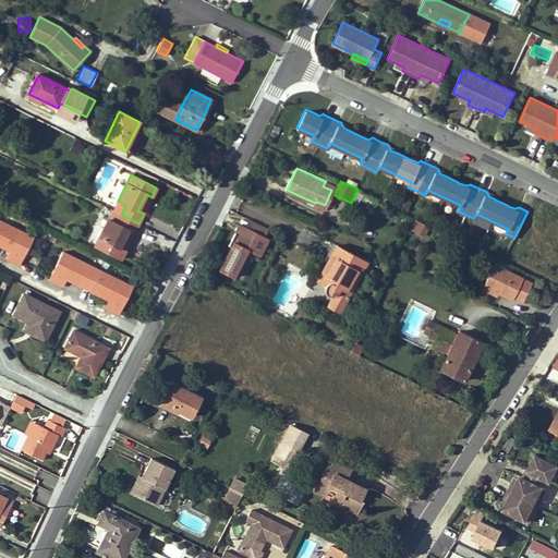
[(292,196),(305,203),(307,199),(293,193),(292,196)]
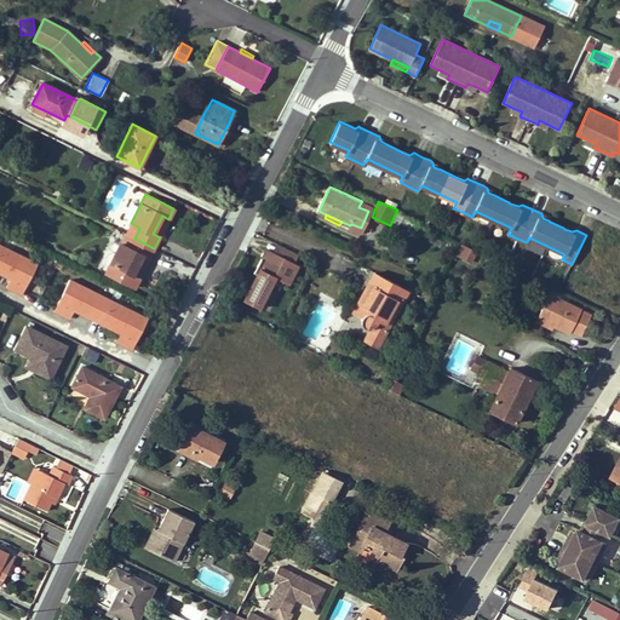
[(160,237),(168,219),(162,216),(153,234),(160,237)]
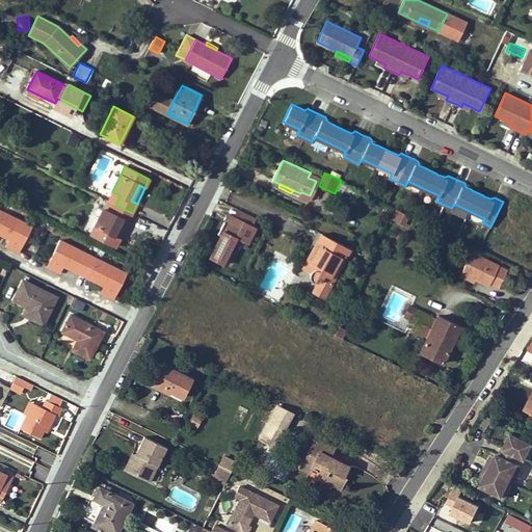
[(111,212),(103,209),(90,235),(115,247),(120,238),(114,235),(123,218),(128,221),(132,213),(115,205),(111,212)]
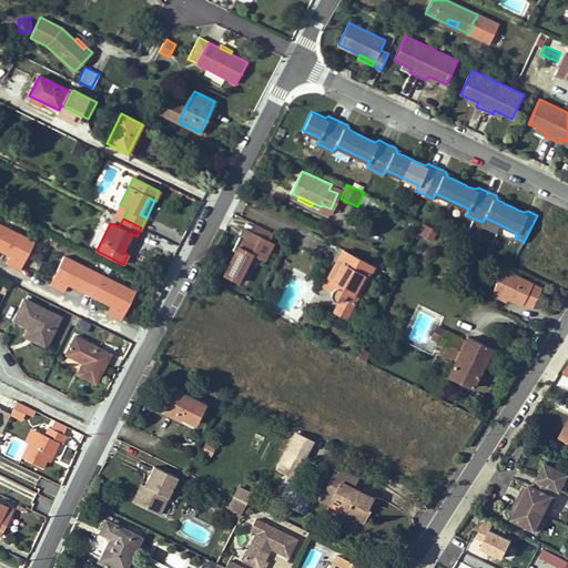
[(422,222),(416,234),(432,241),(437,230),(422,222)]
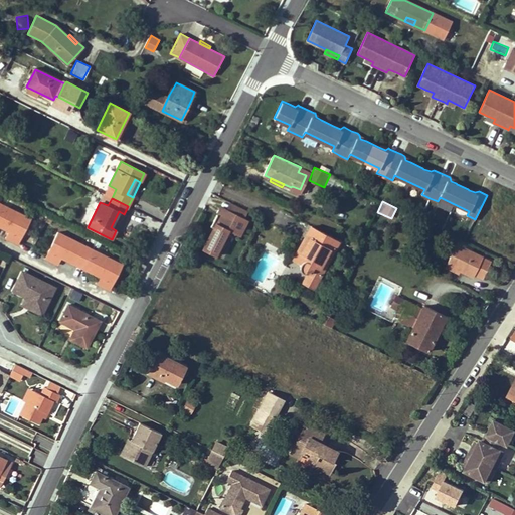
[(218,204),(201,248),(217,254),(227,230),(240,235),(250,210),(229,202),(227,207),(218,204)]
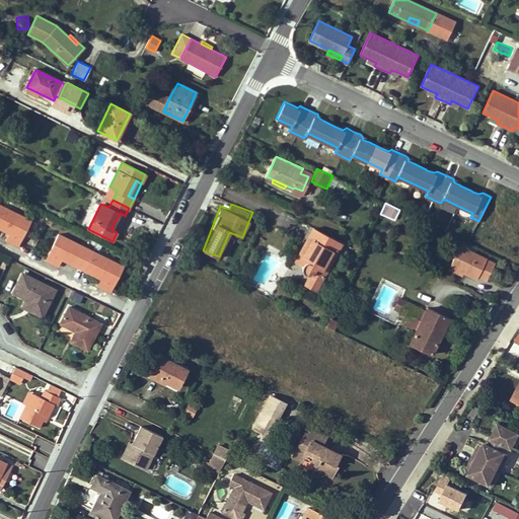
[(5,240),(18,246),(19,244),(31,221),(0,205),(0,223),(2,225),(1,229),(8,233),(5,240)]
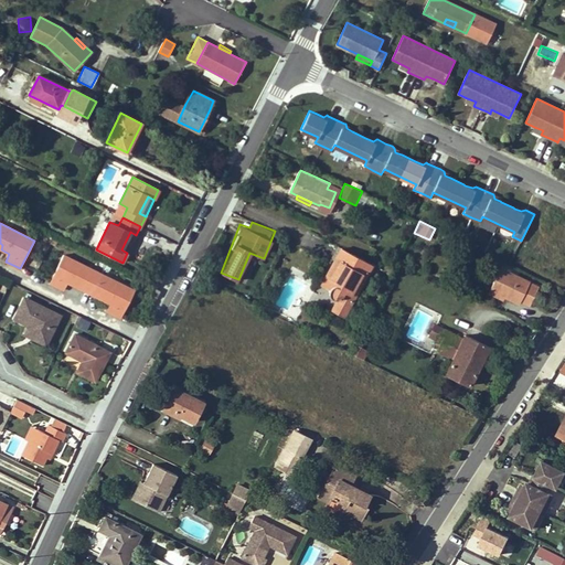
[(127,253),(136,235),(130,232),(121,249),(127,253)]
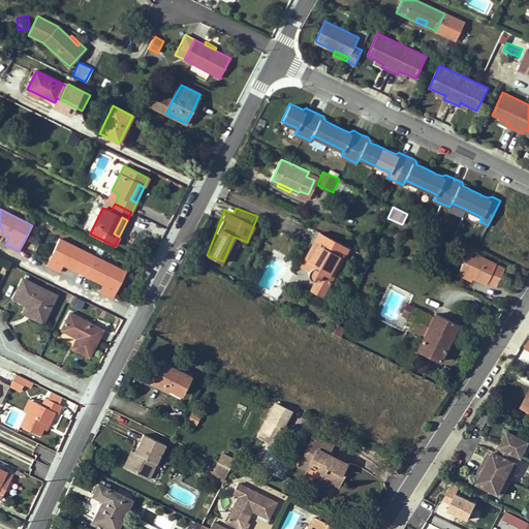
[(316,280),(311,290),(322,297),(348,247),(320,232),(302,267),(308,270),(307,273),(308,275),(309,277),(310,278),(313,279),(316,280)]
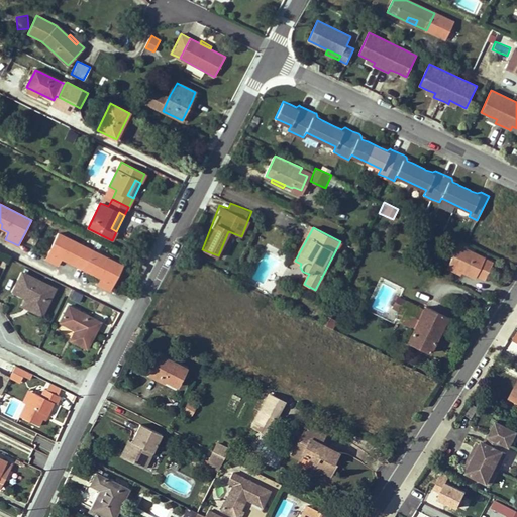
[(97,285),(110,291),(112,288),(123,266),(59,233),(45,260),(59,266),(62,259),(72,264),(74,260),(95,270),(93,274),(100,278),(97,285)]
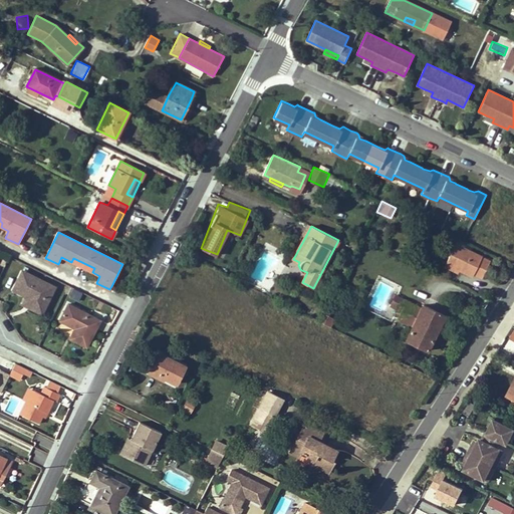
[(456,244),(446,263),(459,270),(473,276),(474,273),(482,277),(490,261),(482,257),(482,256),(456,244)]
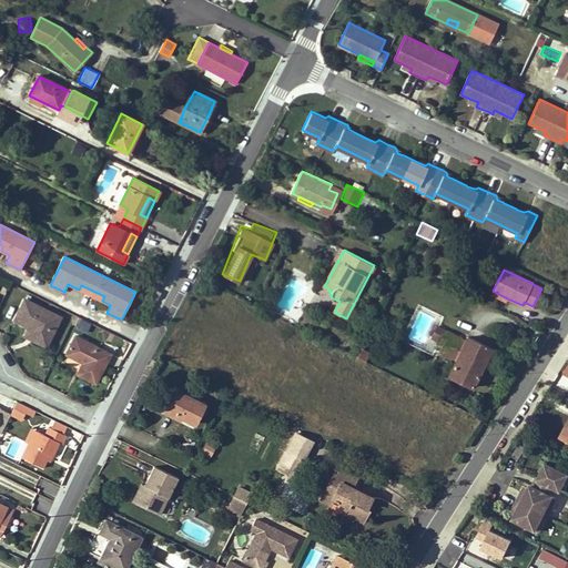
[(79,290),(102,301),(104,296),(81,285),(79,290)]
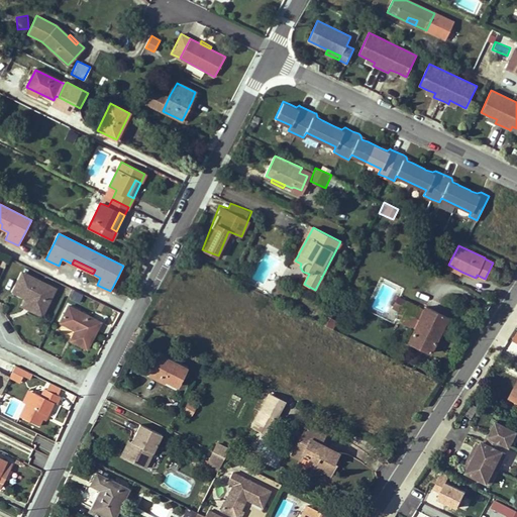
[(146,266),(142,264),(138,272),(142,274),(146,266)]
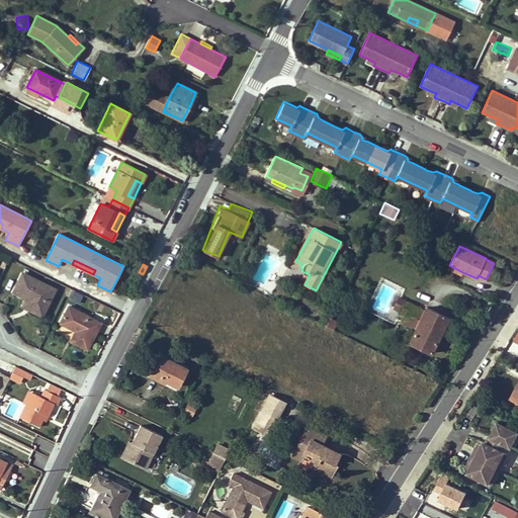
[(449,265),(448,269),(461,275),(462,272),(449,265)]
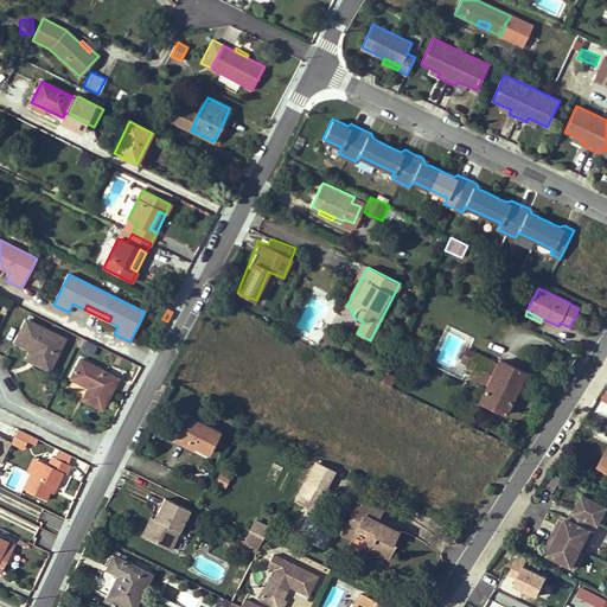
[(39,352),(33,364),(48,371),(63,338),(25,320),(16,340),(30,347),(39,352)]
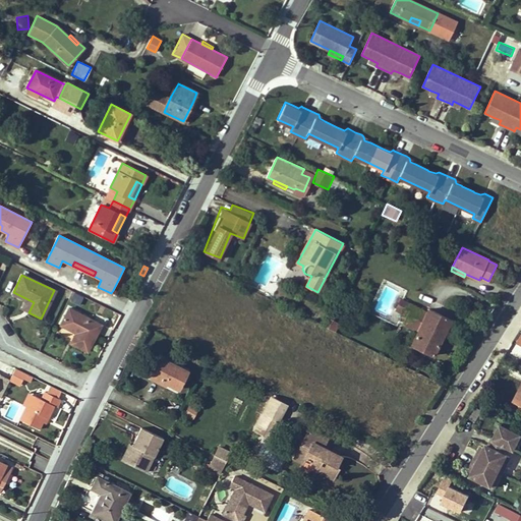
[(79,302),(82,295),(72,291),(69,299),(79,302)]
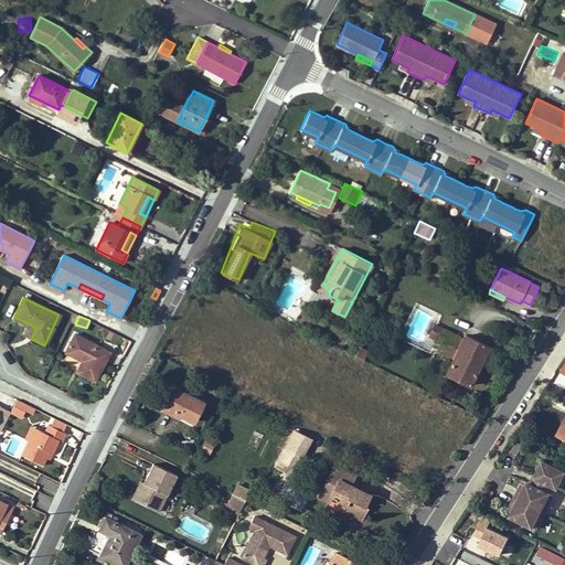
[(28,323),(22,334),(31,339),(36,328),(28,323)]
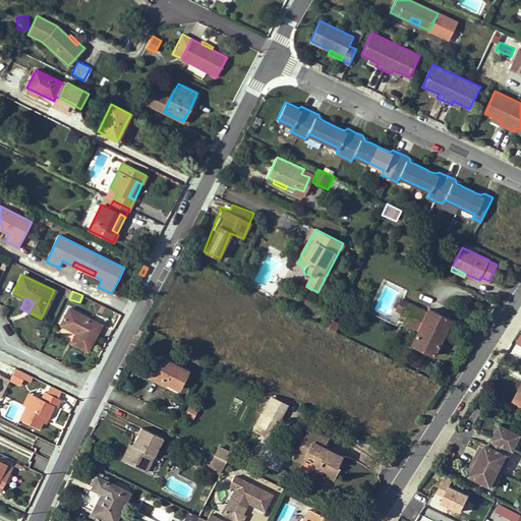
[(413,305),(407,302),(405,307),(399,304),(397,309),(408,314),(413,305)]
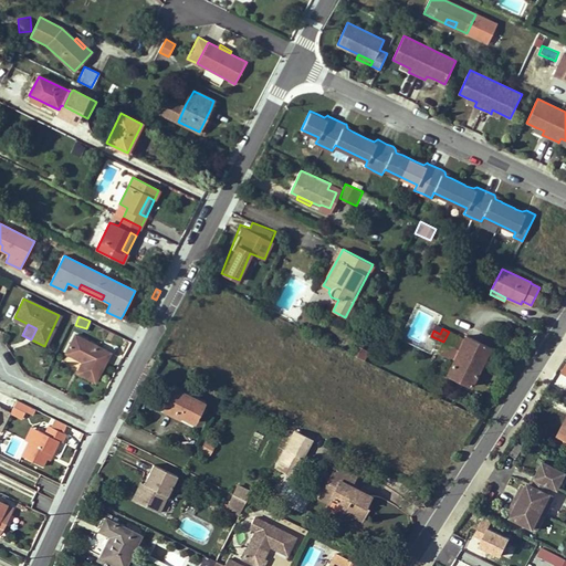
[(454,360),(448,374),(448,375),(471,386),(490,347),(467,336),(464,339),(449,332),(443,342),(439,352),(454,360)]
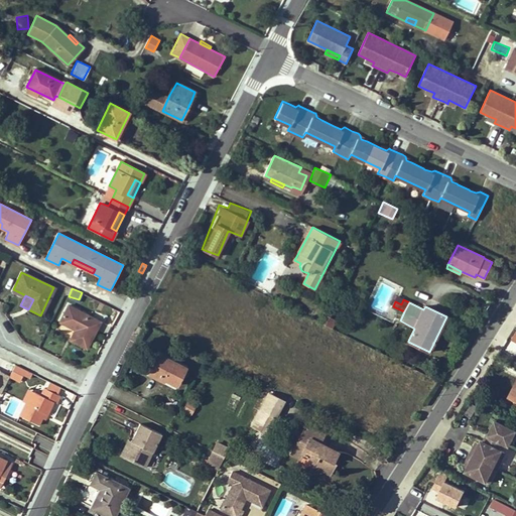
[(75,330),(70,340),(87,348),(101,321),(68,305),(59,321),(72,328),(73,326),(76,328),(75,330)]
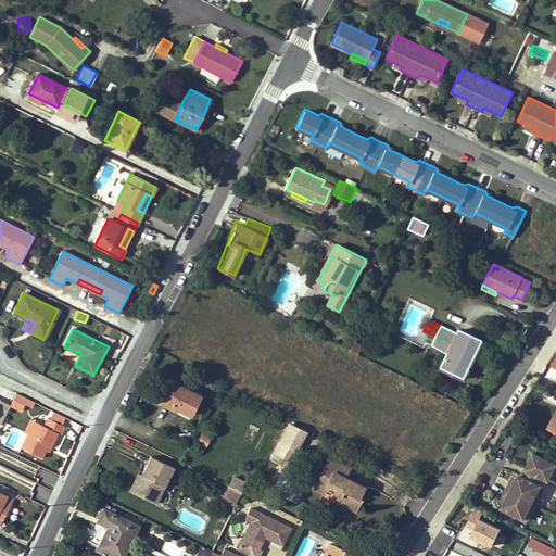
[(353,351),(356,343),(351,341),(348,349),(353,351)]
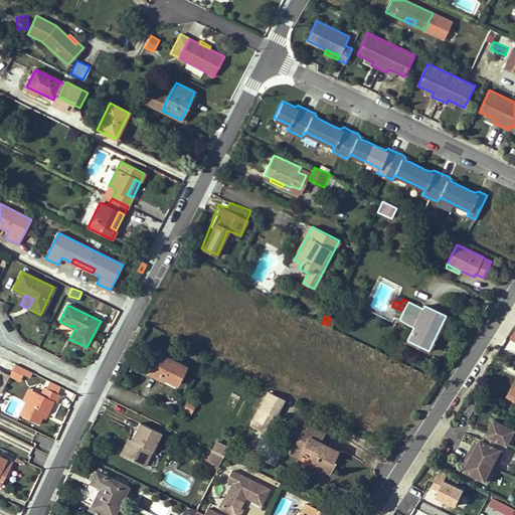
[(177,383),(185,366),(158,353),(149,373),(158,378),(160,375),(177,383)]
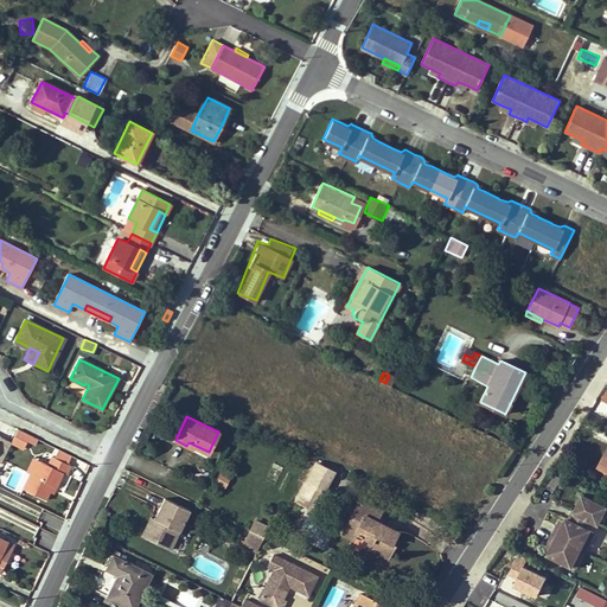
[(31,438),(18,430),(13,441),(26,447),(31,438)]
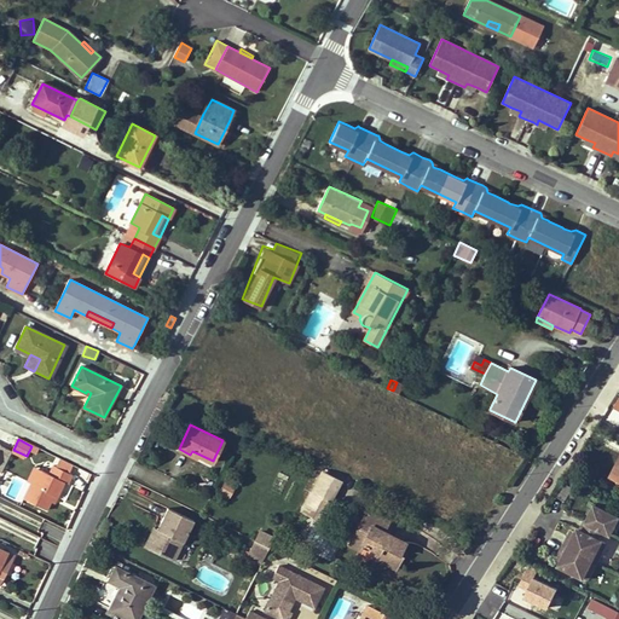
[(71,466),(58,458),(55,467),(68,473),(71,466)]
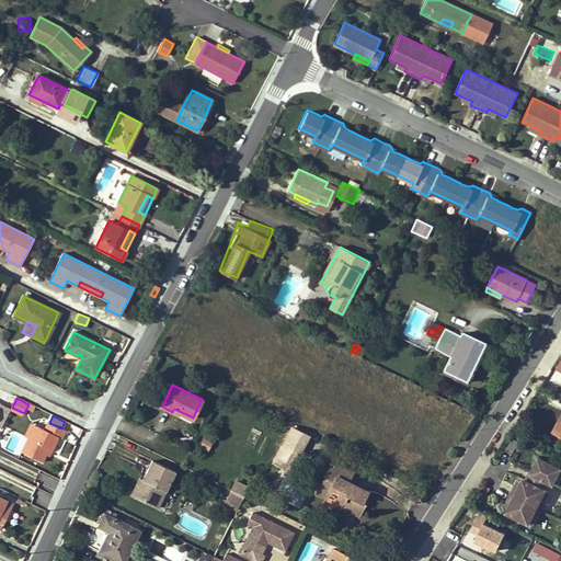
[(42,462),(45,455),(48,448),(53,450),(58,437),(60,438),(65,430),(61,428),(49,423),(48,422),(44,431),(36,427),(30,439),(27,438),(21,453),(42,462)]
